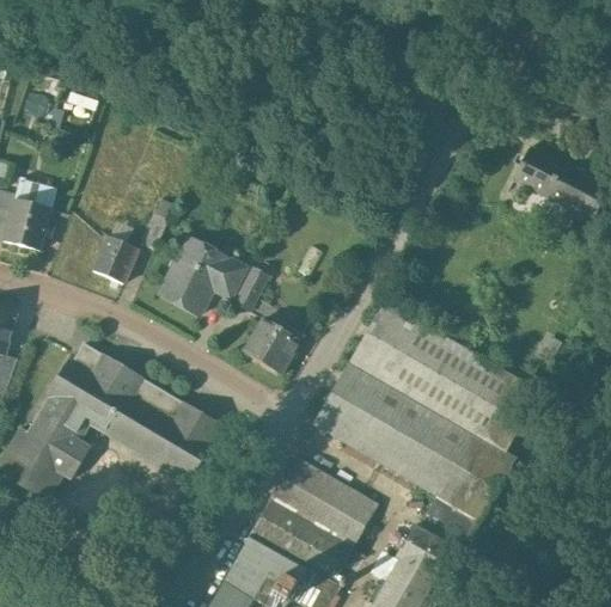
[(605,188),(547,155),(527,190),(586,222),(605,188)]
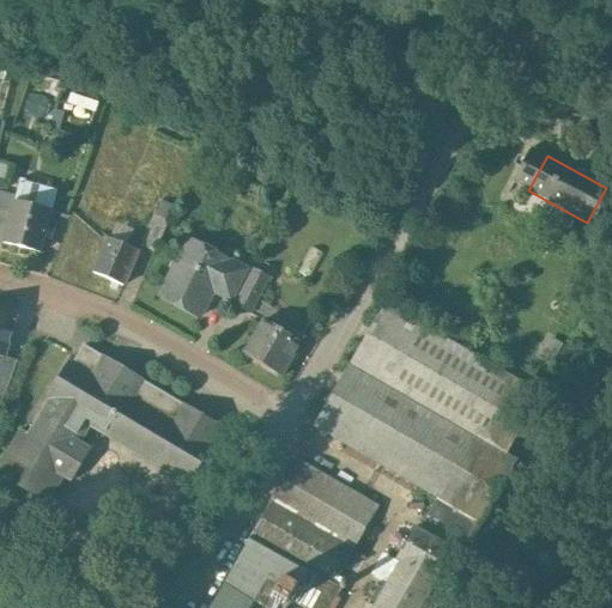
[(13,193),(5,190),(1,202),(11,205),(12,198),(13,193)]
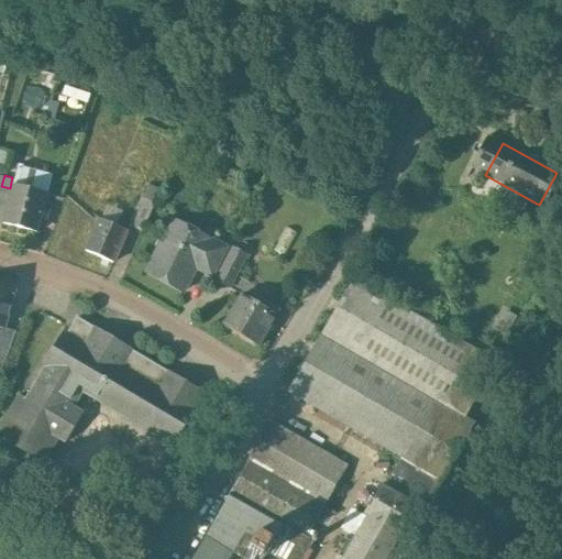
[(45,190),(11,182),(10,188),(1,219),(1,220),(35,229),(45,190)]
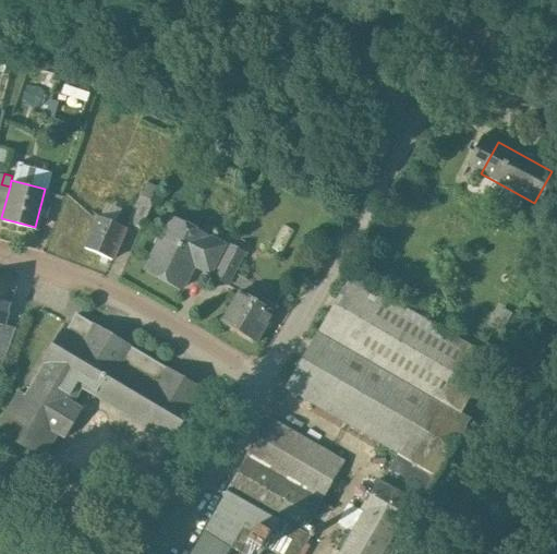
[(1,184),(0,183),(0,216),(1,217),(10,187),(1,184)]
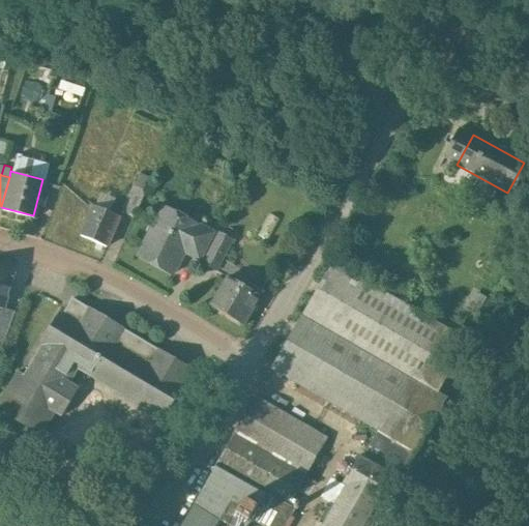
[(145,188),(131,182),(120,209),(133,214),(145,188)]
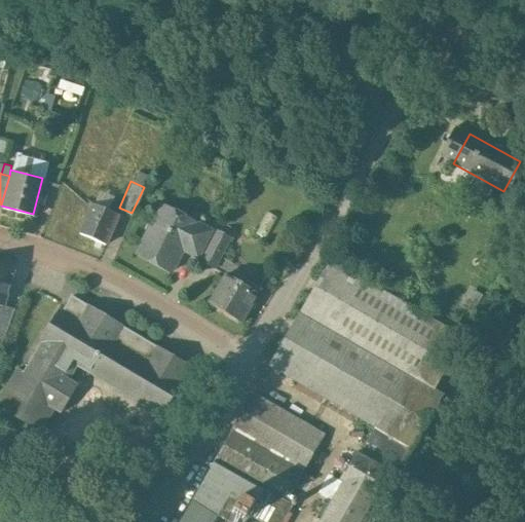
[(117,213),(91,201),(78,231),(104,243),(109,230),(110,231),(113,226),(112,225),(117,213)]
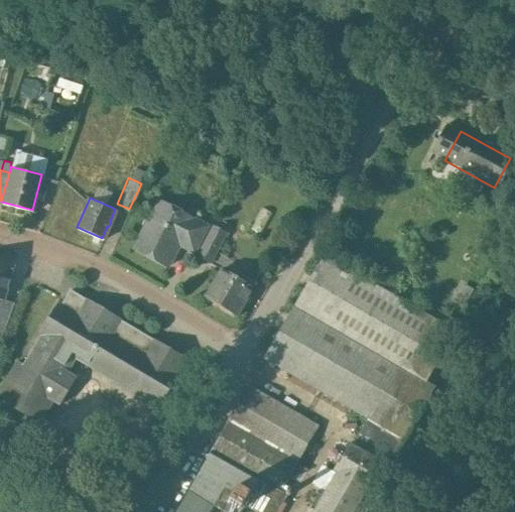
[(206,225),(157,200),(133,246),(166,264),(178,241),(192,249),(206,225)]
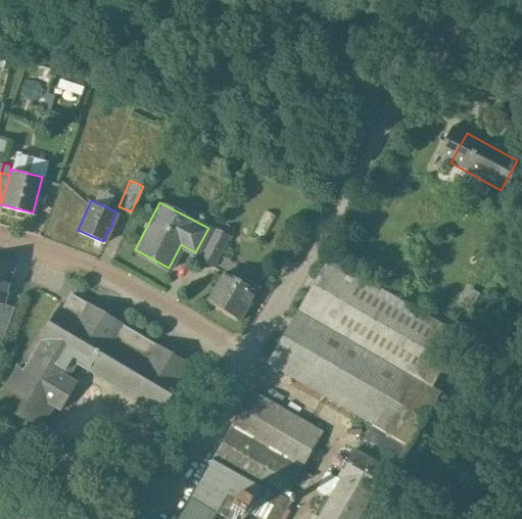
[(267,216),(253,237),(268,246),(281,225),(267,216)]
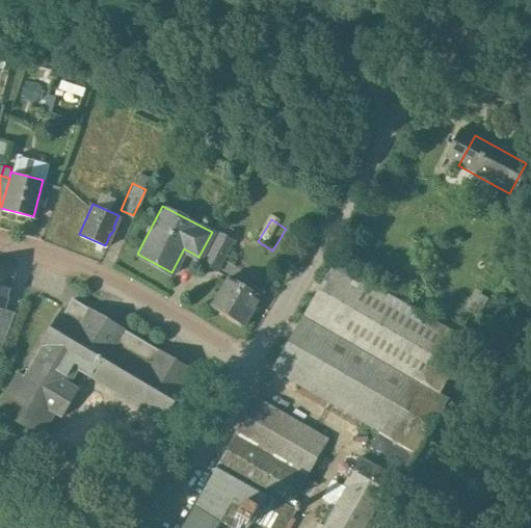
[(232,237),(219,231),(202,263),(215,269),(232,237)]
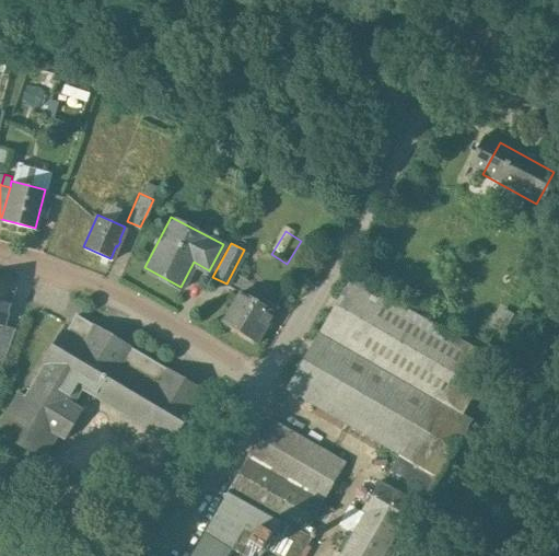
[(481,351),(350,276),(318,332),(461,413),(486,369),(489,371),(491,368),(488,366),(492,358),(491,357),(481,351)]
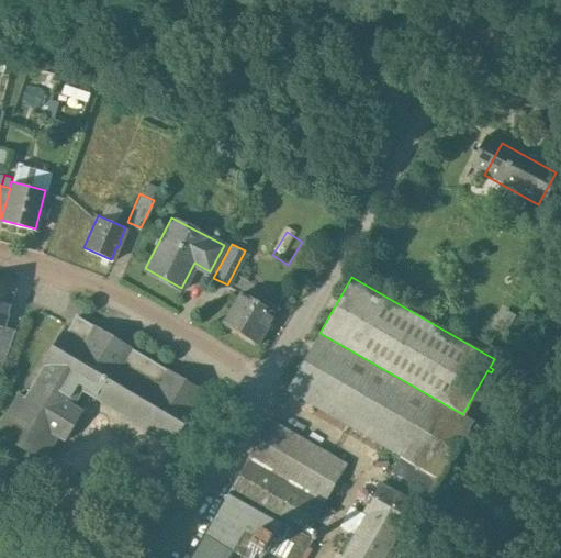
[(12,287),(0,282),(0,323),(1,324),(12,287)]
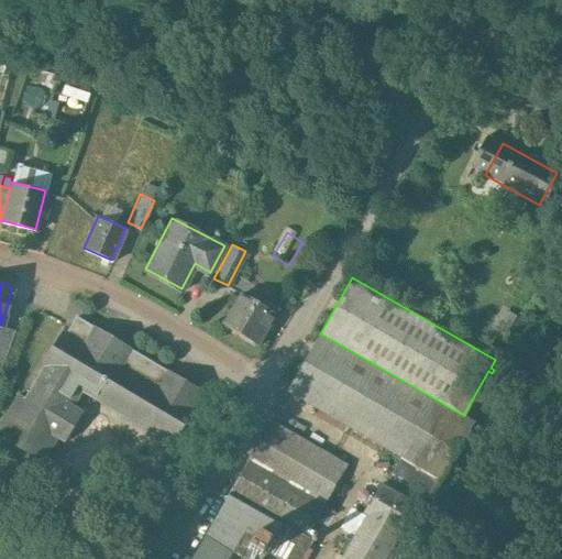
[(250,296),(241,291),(222,322),(256,343),(277,307),(252,292),(250,296)]
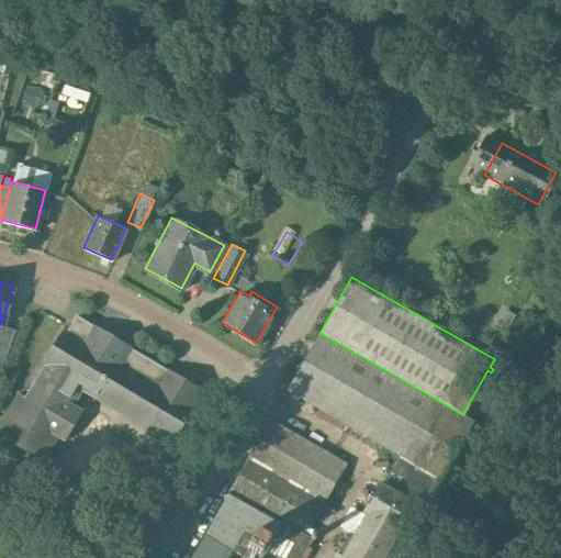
[(65,324),(42,361),(41,363),(43,364),(24,395),(18,391),(0,419),(0,434),(40,458),(41,459),(56,433),(65,438),(66,437),(65,436),(80,412),(81,411),(69,403),(79,386),(172,442),(174,441),(172,439),(193,406),(194,405),(192,404),(202,388),(201,387),(201,388),(169,368),(168,367),(167,368),(128,345),(130,344),(127,344),(96,325),(96,324),(94,324),(76,313),(68,325),(65,323),(64,324),(65,324)]
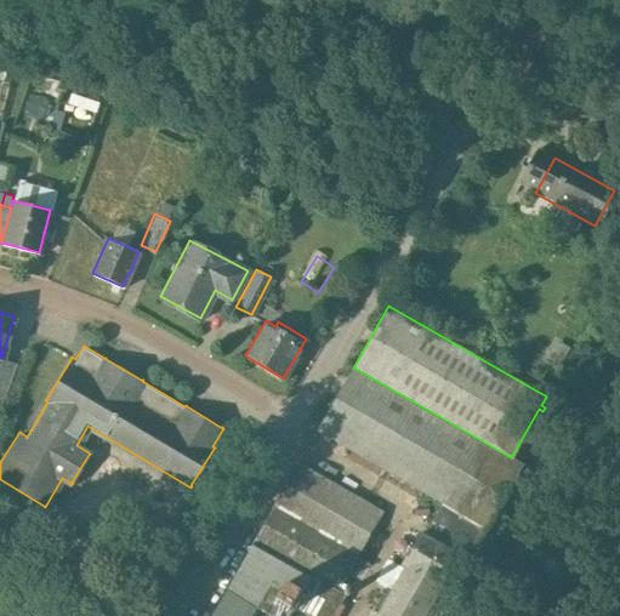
[(1,358),(0,359),(0,398),(3,399),(16,361),(1,358)]
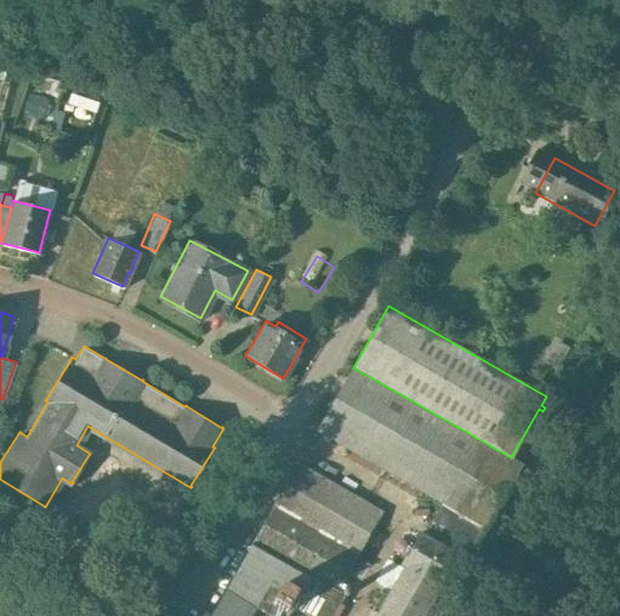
[(511,457),(353,368),(317,431),(442,502),(431,519),(475,545),(522,463),(511,457)]
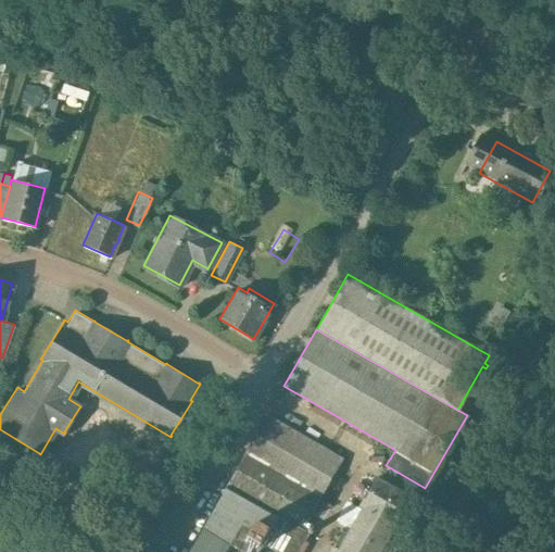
[(492,346),(483,340),(478,349),(488,354),(492,346)]
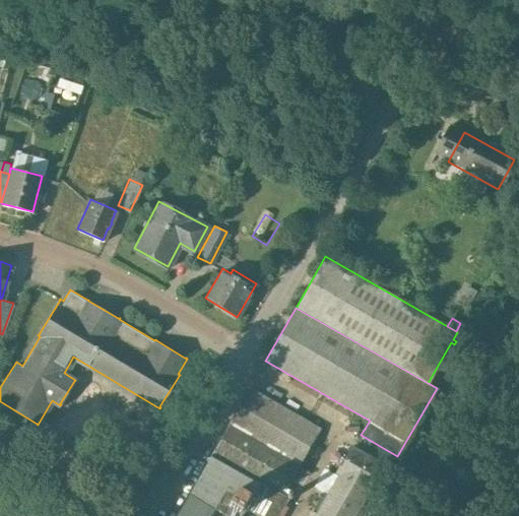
[(320,428),(249,387),(229,423),(299,463),(320,428)]
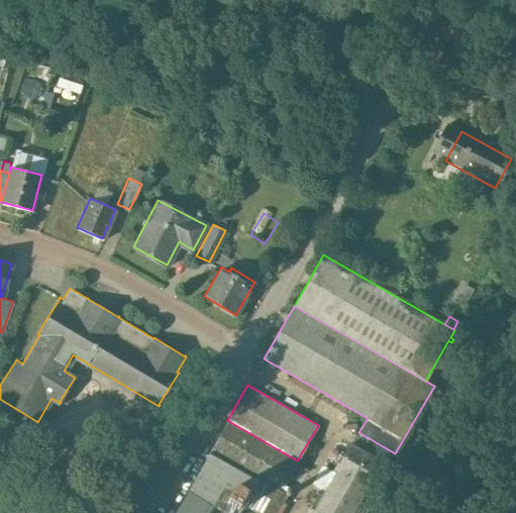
[(267,512),(297,460),(227,420),(188,489),(214,505),(228,512),(238,512),(244,504),(260,512),(267,512)]
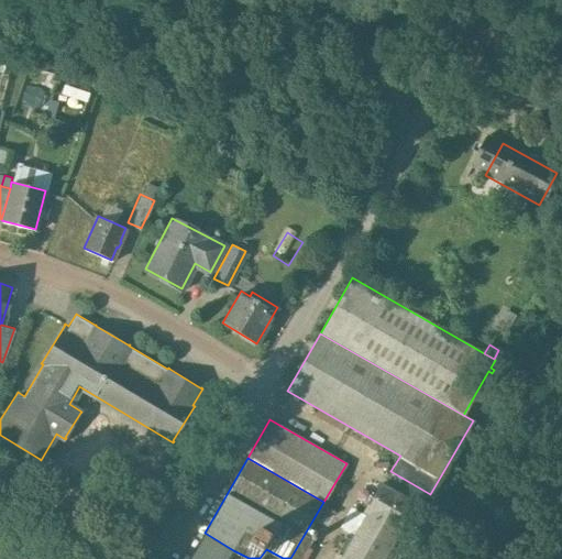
[(382,558),(417,496),(405,490),(401,494),(379,482),(364,510),(368,512),(341,558),(382,558)]
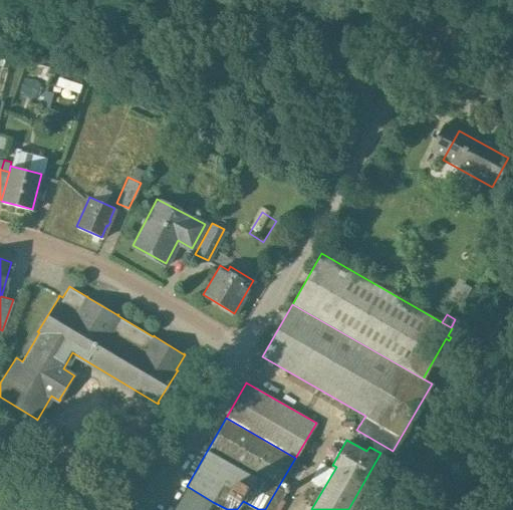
[(208,509),(213,502),(187,486),(172,509),(208,509)]
